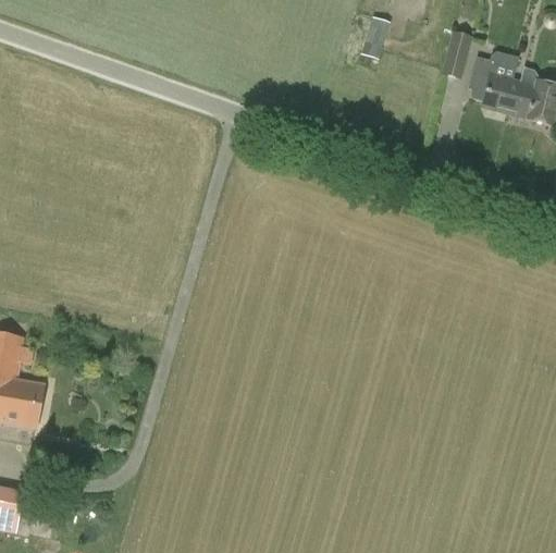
[(371,15),(366,53),(385,56),(390,17),(371,15)]
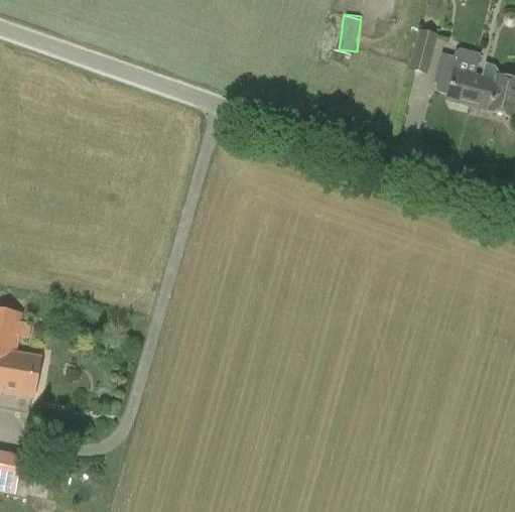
[(409,67),(427,72),(437,32),(418,27),(410,60),(409,67)]
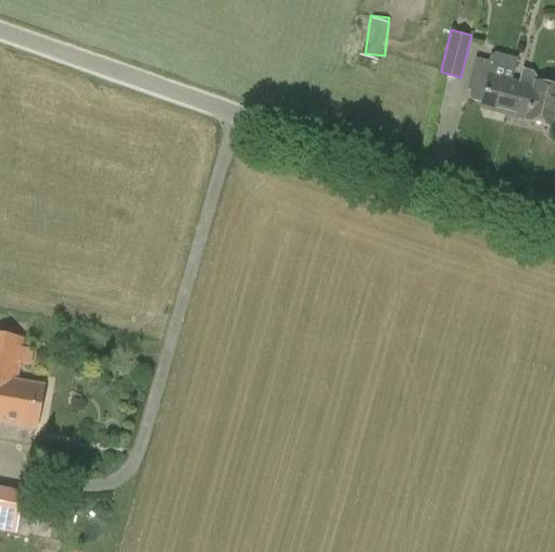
[(554,84),(541,80),(533,69),(524,65),(519,79),(512,77),(517,55),(495,50),(490,53),(489,59),(475,55),(467,87),(484,91),(481,105),(505,112),(526,117),(551,124),(554,109),(554,84)]
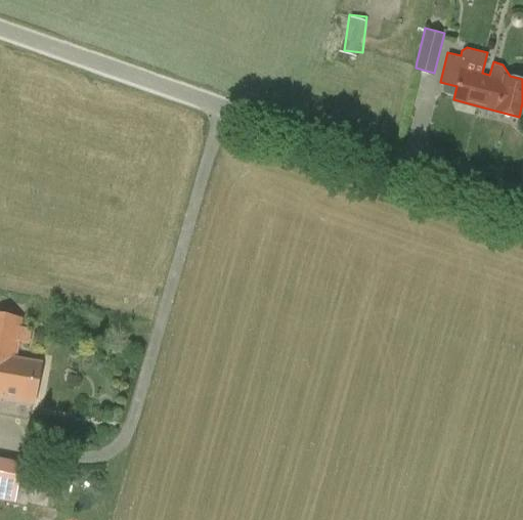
[(0,396),(35,402),(42,361),(17,357),(18,347),(19,340),(30,342),(33,328),(23,326),(24,316),(0,311),(0,396)]
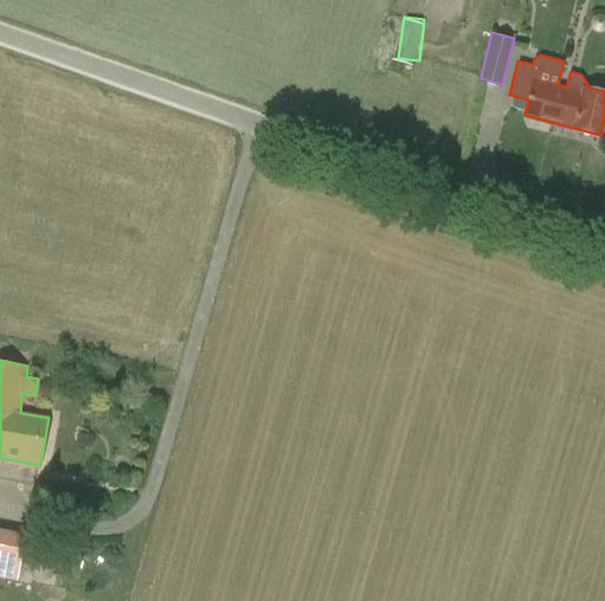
[(0,528),(0,574),(19,579),(27,534),(0,528)]
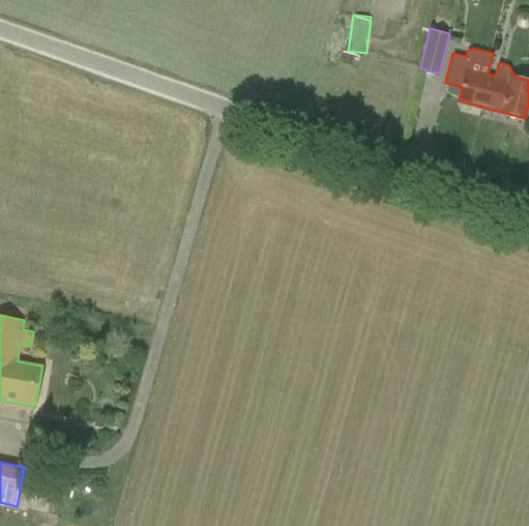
All buildings are outlined.
